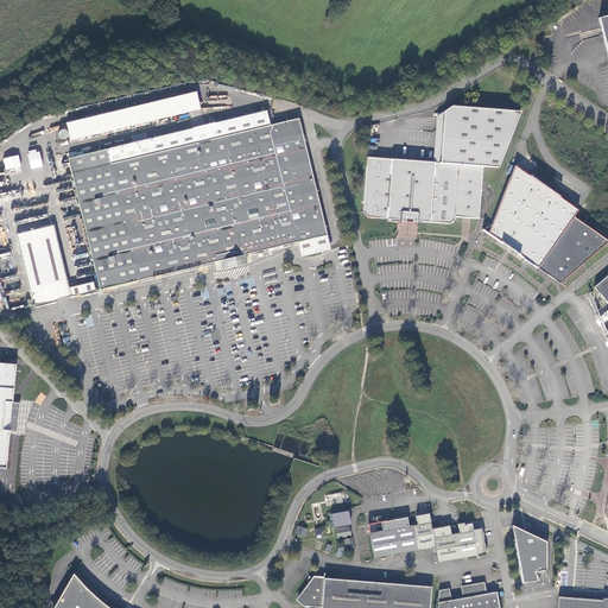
[(196,94),(67,124),(70,141),(201,112),(196,94)]
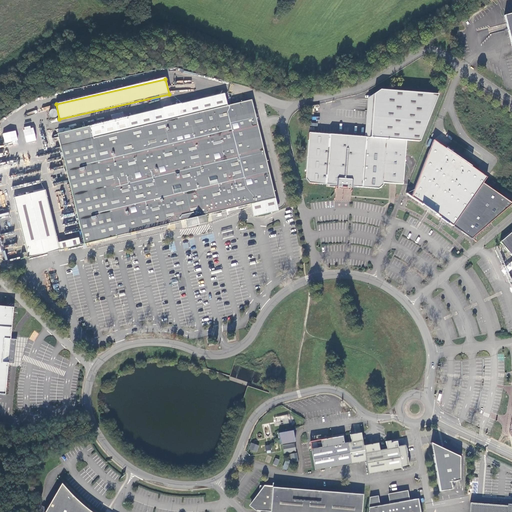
[(382,88),(368,99),(365,136),(309,132),(306,178),(310,183),(329,184),(331,185),(342,186),(358,187),(358,186),(381,187),(386,181),(405,182),(408,139),(421,139),(439,92),(382,88)]
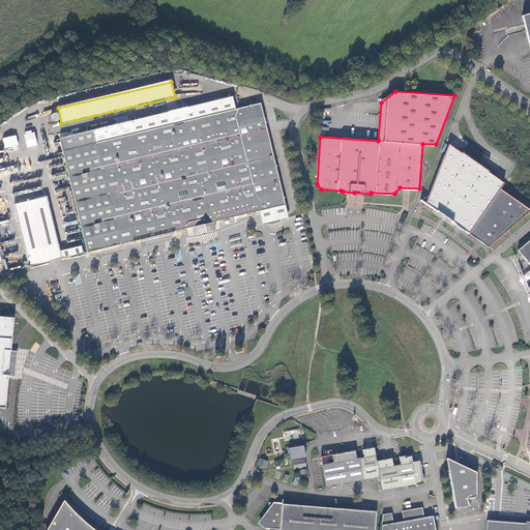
[(235,111),(232,97),(60,139),(87,254),(128,244),(172,234),(193,230),(193,231),(194,232),(194,235),(214,230),(214,227),(213,225),(259,214),(260,218),(262,227),(287,221),(285,212),(260,106),(235,111)]
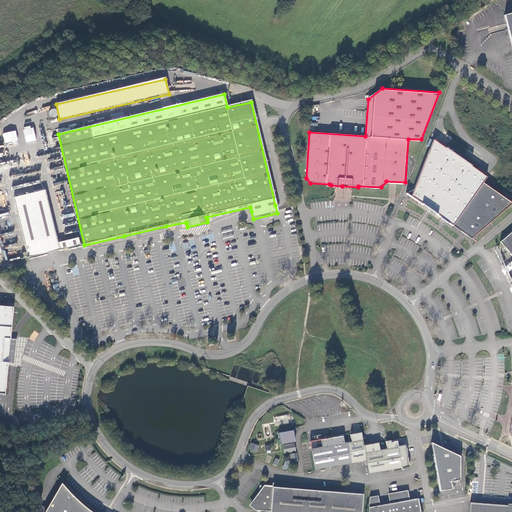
[(55,110),(53,109),(51,110),(49,111),(49,113),(49,115),(49,116),(51,118),(53,118),(55,118),(56,117),(57,115),(57,114),(57,112),(56,111),(55,110)]
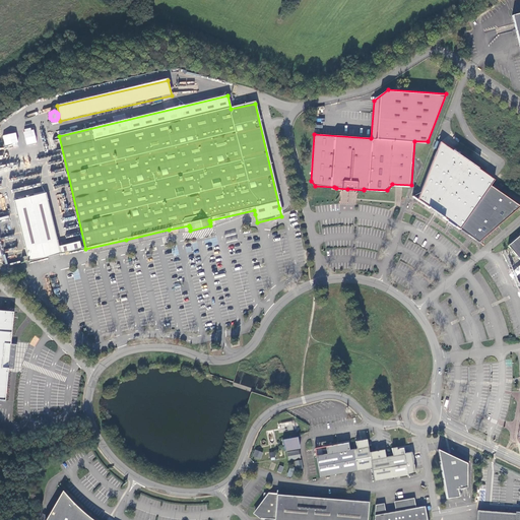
[(39,129),(25,132),(27,138),(40,135),(39,129)]
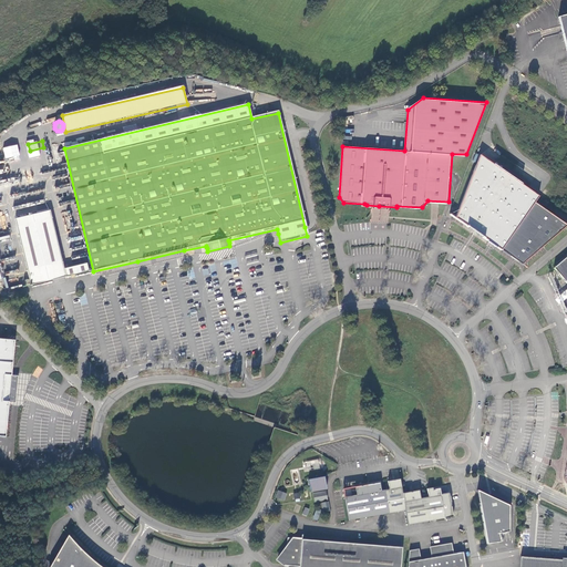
[(18,146),(1,150),(2,156),(20,153),(18,146)]
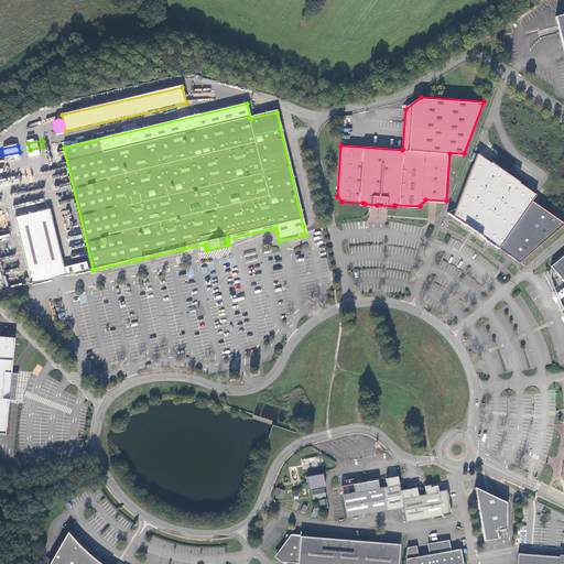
[(537,197),(478,156),(453,220),(519,266),(563,226),(532,204),(537,197)]
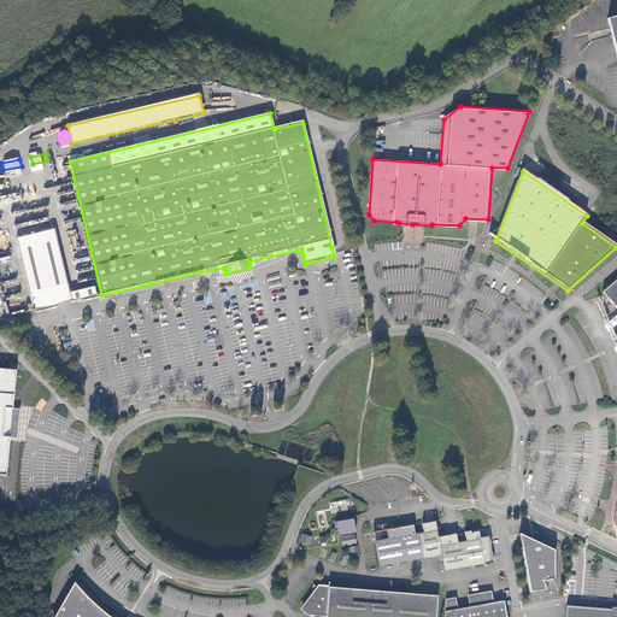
[(48,233),(17,240),(34,311),(97,297),(94,288),(69,294),(54,230),(48,233)]
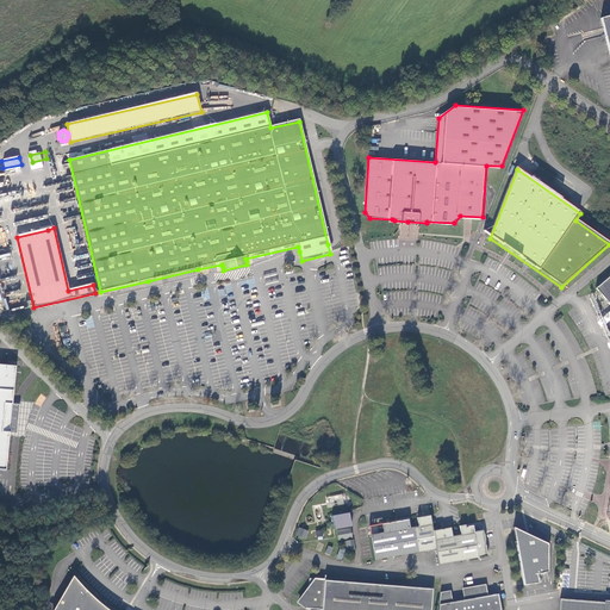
[(609,274),(595,287),(602,296),(609,305),(609,304),(609,274)]
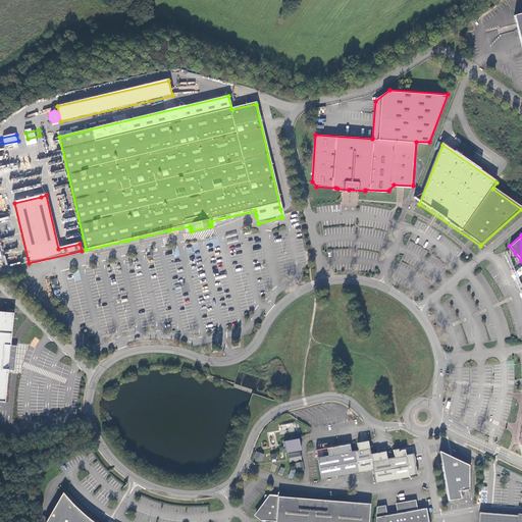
[(7,369),(13,369),(14,358),(15,347),(9,346),(12,313),(4,312),(0,311),(0,401),(4,402),(7,369)]
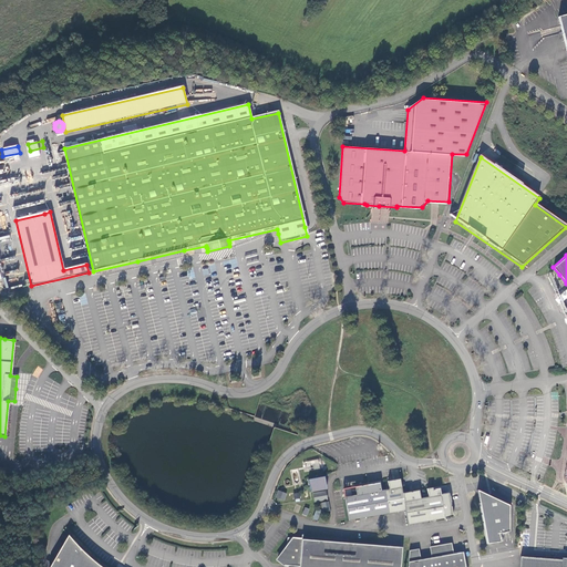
[(325,475),(308,478),(310,492),(327,490),(326,482),(325,475)]
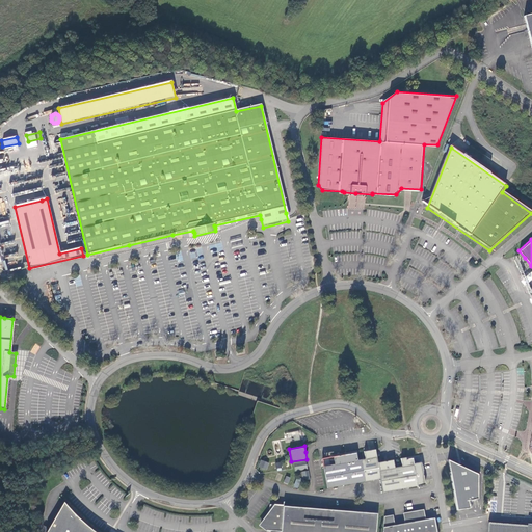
[(365,458),(362,459),(366,481),(381,478),(383,491),(426,485),(424,473),(422,462),(414,463),(413,458),(407,459),(406,458),(401,459),(402,467),(395,468),(394,460),(386,461),(378,462),(376,450),(364,452),(365,458)]
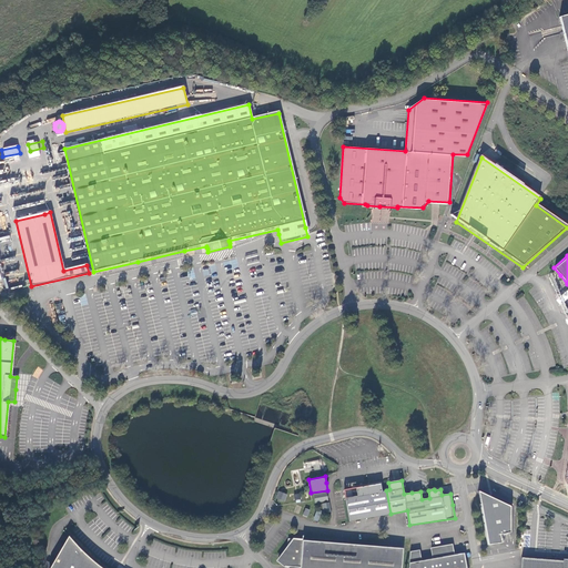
[(381,484),(368,485),(374,517),(391,514),(386,490),(382,492),(381,484)]
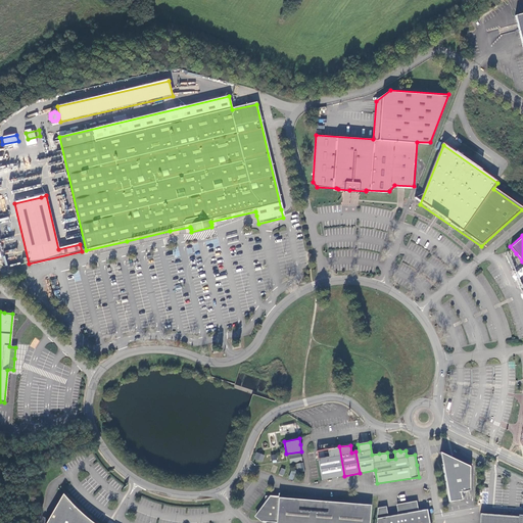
[(344,476),(339,446),(327,448),(328,456),(318,458),(321,476),(321,480),(344,476)]
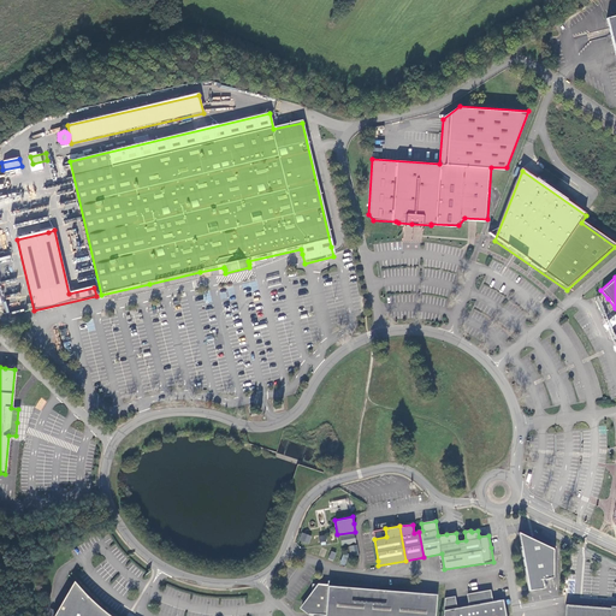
[(312,535),(302,532),(300,540),(309,544),(312,535)]
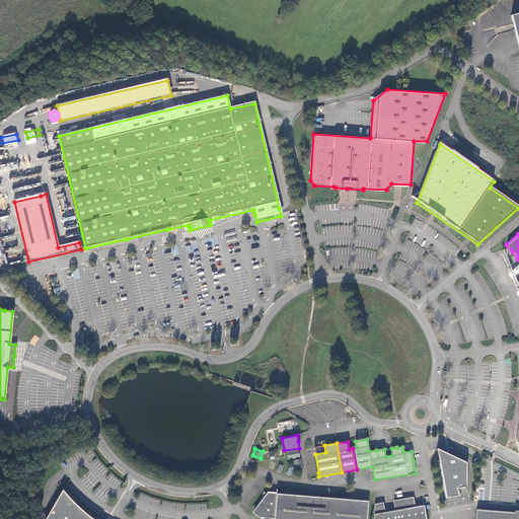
[(299,449),(287,451),(288,459),(300,457),(299,449)]
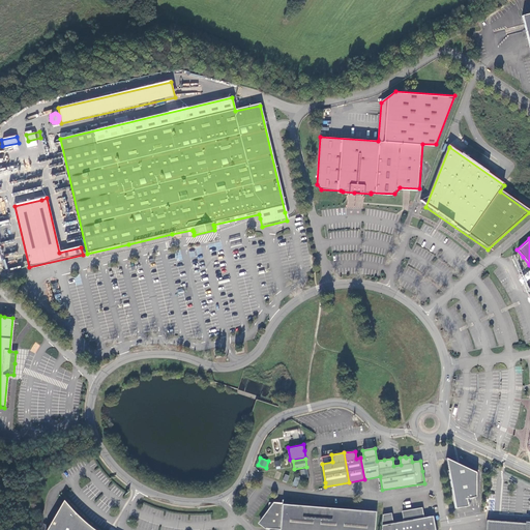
[(476,472),(446,459),(447,464),(455,508),(468,506),(467,498),(476,497),(476,472)]
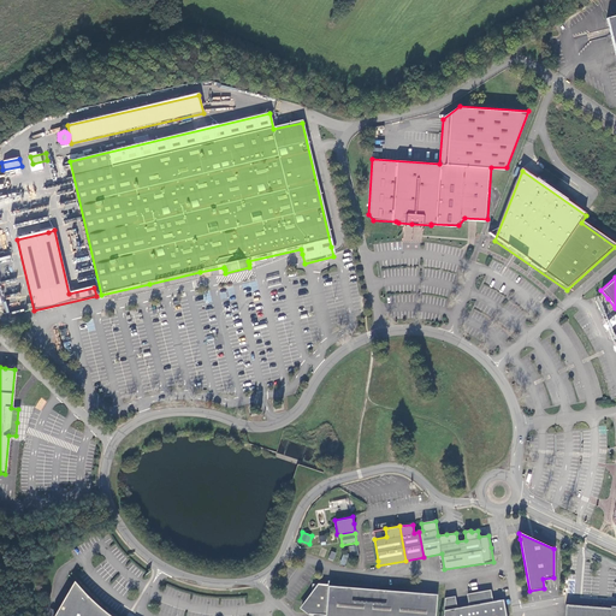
[(357,545),(348,546),(350,557),(359,555),(357,545)]
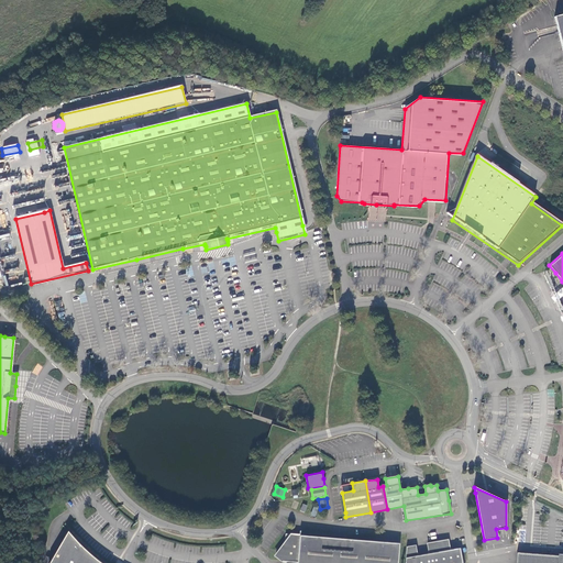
[(299,501),(293,499),(290,507),(297,509),(299,501)]
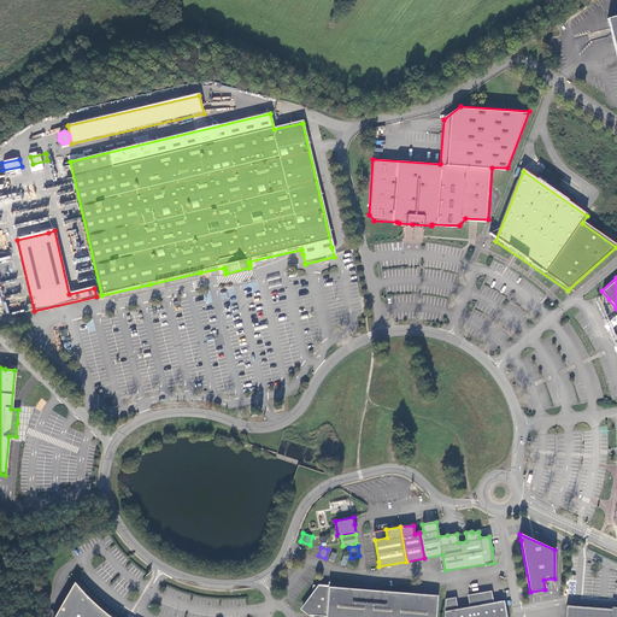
[(75,581),(54,616),(111,616),(98,607),(75,581)]
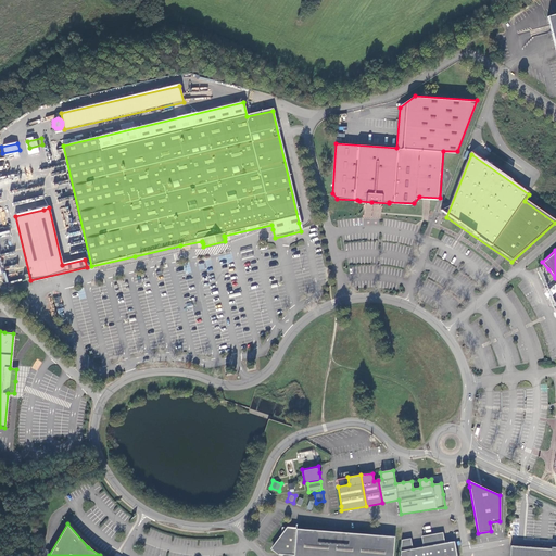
[(285,532),(273,548),(279,554),(294,555),(293,555),(393,555),(395,536),(380,535),(371,534),(288,528),(285,532)]
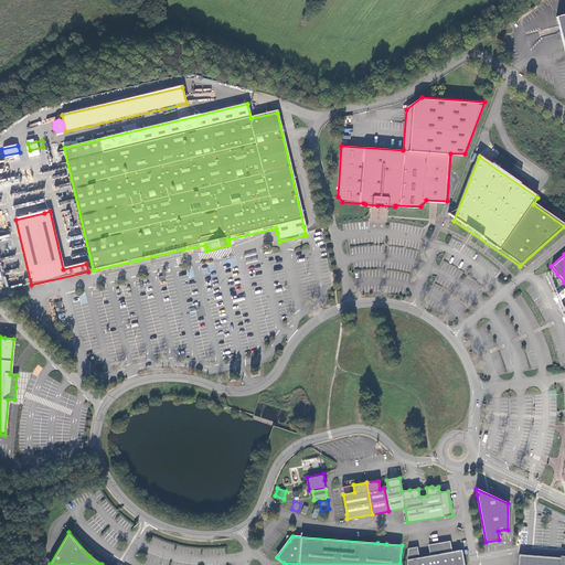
[(412,547),(407,548),(406,564),(464,564),(461,550),(452,551),(450,541),(446,542),(433,544),(428,545),(430,554),(418,556),(417,546),(412,547)]
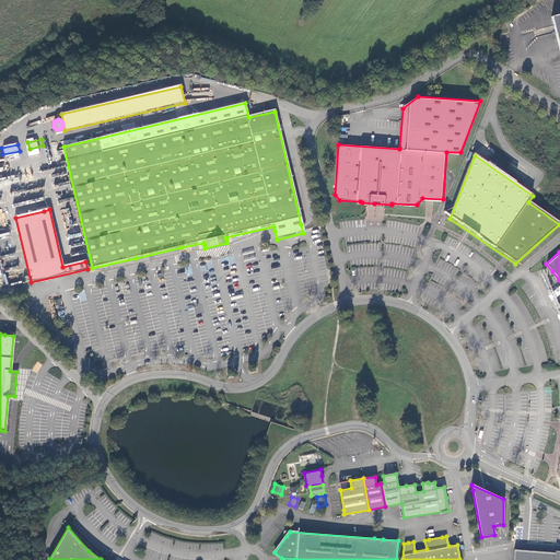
[(555,553),(514,550),(513,559),(559,559),(559,551),(555,551),(555,553)]
